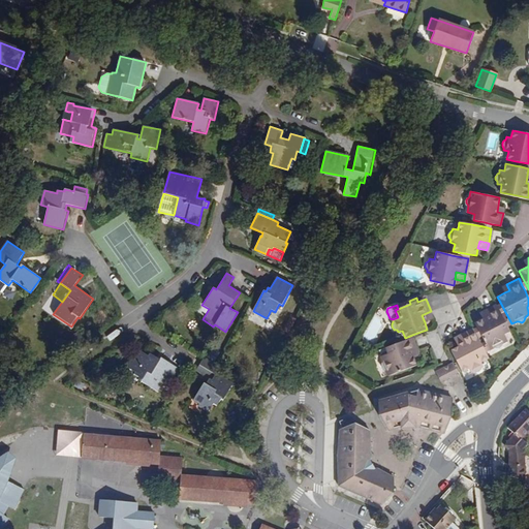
[(509,331),(496,305),(485,311),(488,317),(484,319),(475,323),(476,327),(480,334),(484,339),(489,350),(494,347),(497,348),(500,348),(501,346),(502,343),(507,340),(503,334),(509,331)]
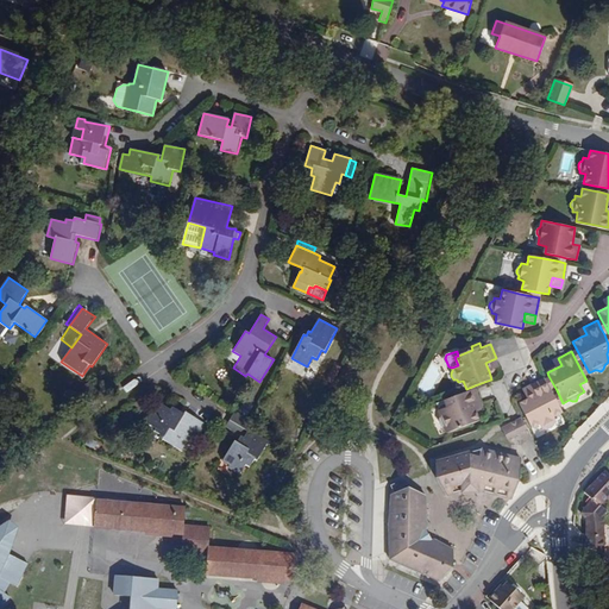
[(498,366),(496,358),(485,363),(489,371),(498,366)]
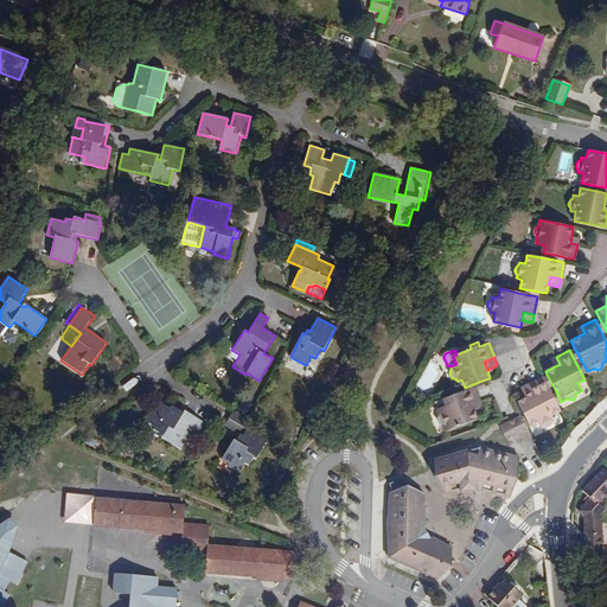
[(547,385),(543,377),(528,384),(532,394),(525,398),(517,402),(526,420),(534,416),(537,421),(538,420),(543,420),(545,420),(548,417),(549,415),(551,414),(549,409),(557,404),(550,391),(547,385)]
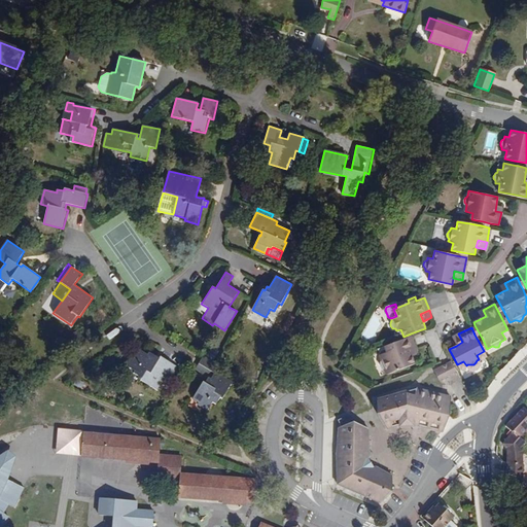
[(462,342),(458,334),(452,338),(456,346),(462,342)]
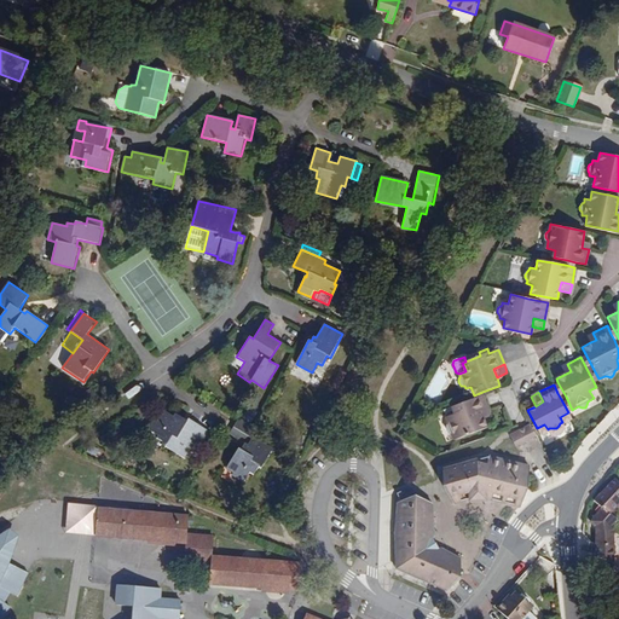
[(484,418),(481,412),(489,410),(484,395),(475,399),(452,408),(455,414),(446,417),(449,423),(447,426),(446,429),(449,432),(452,433),(455,440),(487,428),(484,418)]
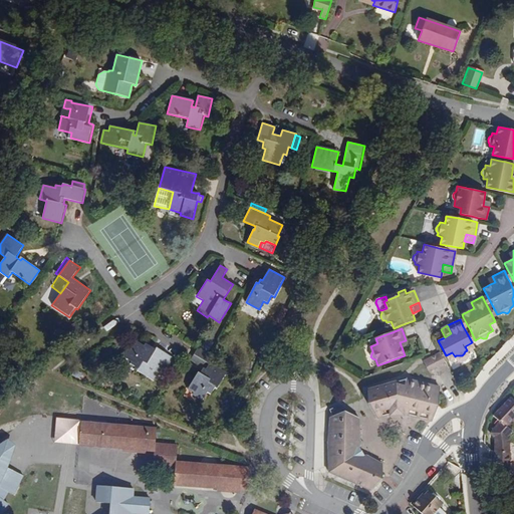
[(475,340),(470,329),(466,331),(472,342),(475,340)]
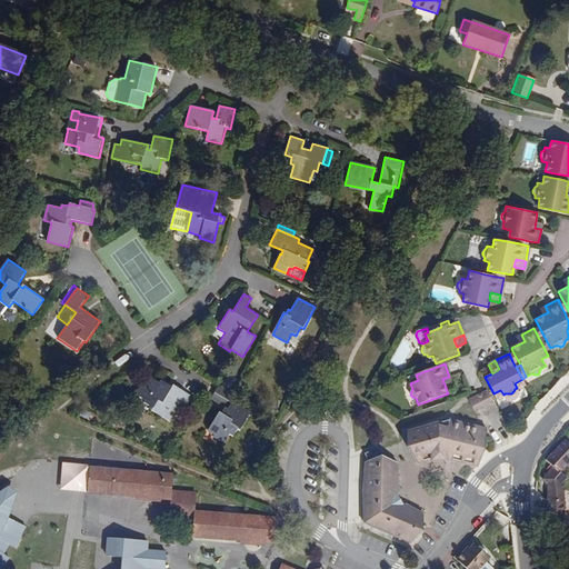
[(192,397),(173,385),(172,387),(161,380),(159,382),(149,377),(145,385),(142,383),(136,395),(146,400),(145,402),(153,408),(151,410),(170,422),(179,408),(183,411),(192,397)]
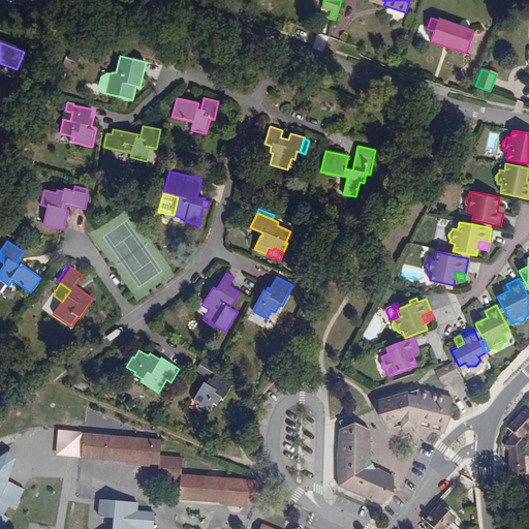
[(223,400),(234,383),(217,373),(220,367),(205,358),(195,371),(209,379),(206,384),(204,382),(193,400),(198,403),(197,406),(208,412),(214,404),(216,406),(221,399),(223,400)]
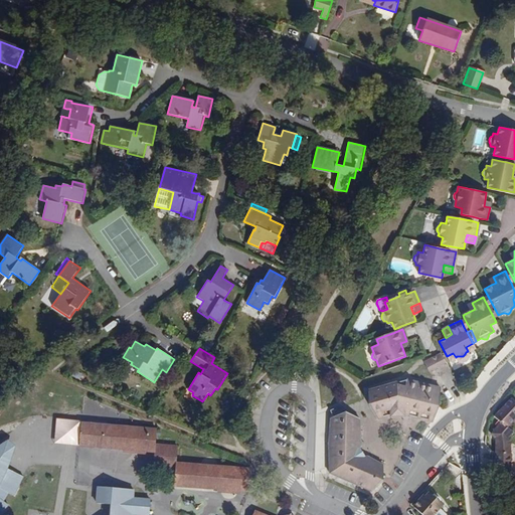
[(446,362),(441,353),(432,358),(437,367),(446,362)]
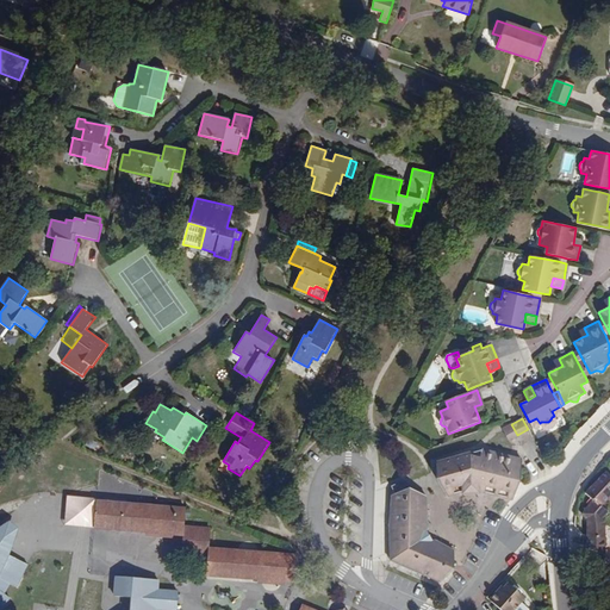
[(517,435),(511,424),(502,429),(508,440),(517,435)]
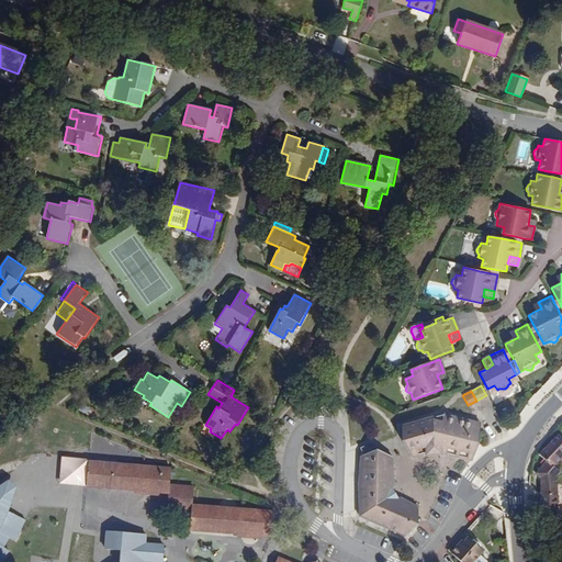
[(480,440),(481,424),(442,414),(402,427),(404,439),(412,456),(433,449),(472,459),(480,440)]
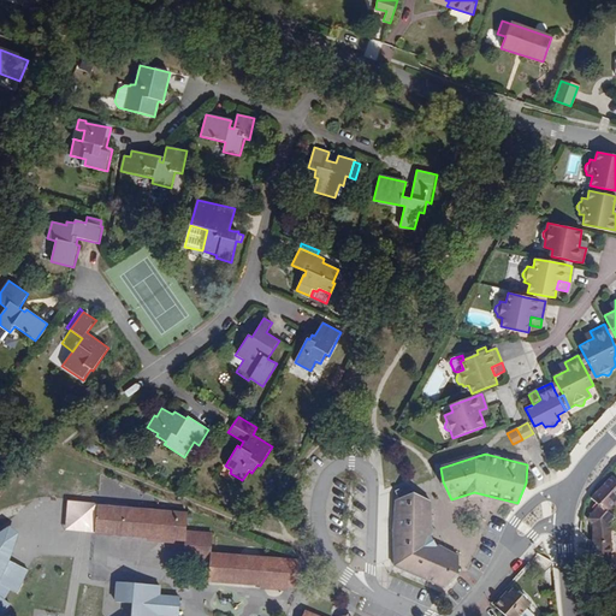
[(606,525),(615,517),(606,511),(615,501),(615,479),(612,475),(591,498),(594,503),(591,507),(593,509),(586,517),(591,522),(590,523),(594,555),(615,563),(610,527),(606,525)]
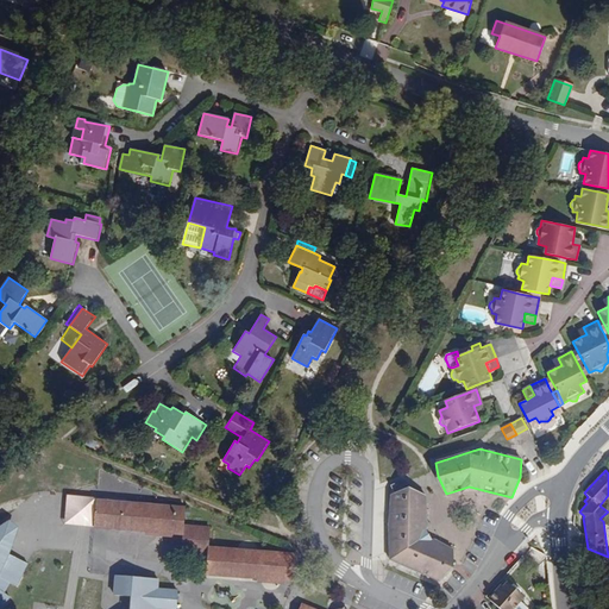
[(439,581),(453,569),(453,550),(434,538),(432,539),(426,529),(428,528),(427,513),(426,495),(408,488),(391,494),(390,559),(439,581)]
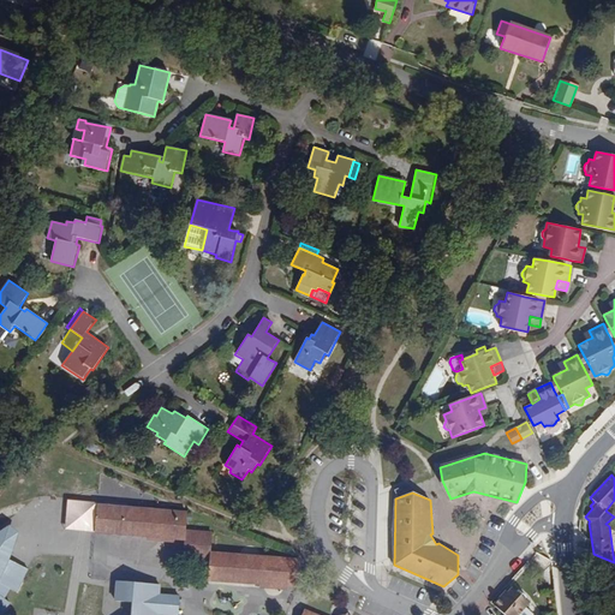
[(94,531),(97,505),(66,501),(64,529),(94,531)]
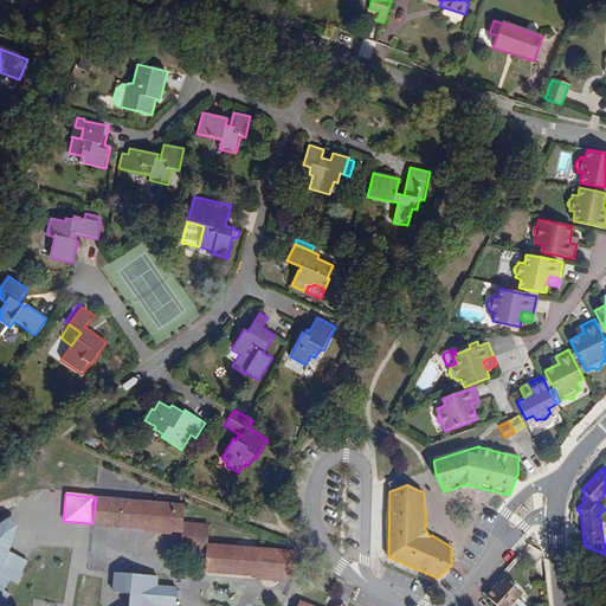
[(146,529),(148,502),(96,497),(92,523),(146,529)]
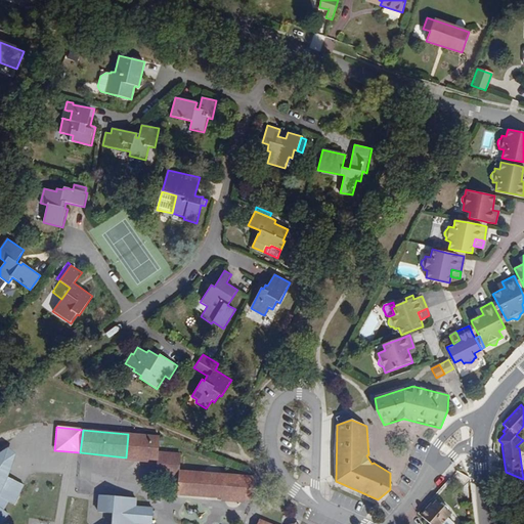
[(148,460),(149,436),(128,434),(126,457),(148,460)]
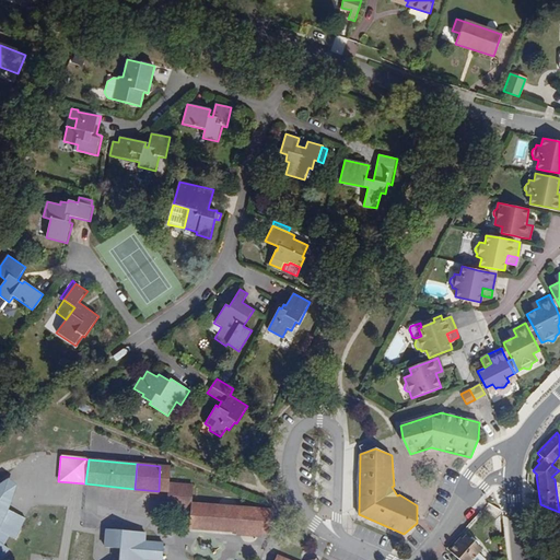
[(193,502),(194,485),(170,483),(171,467),(160,466),(159,491),(168,492),(166,509),(190,511),(189,528),(237,533),(241,508),(193,502)]
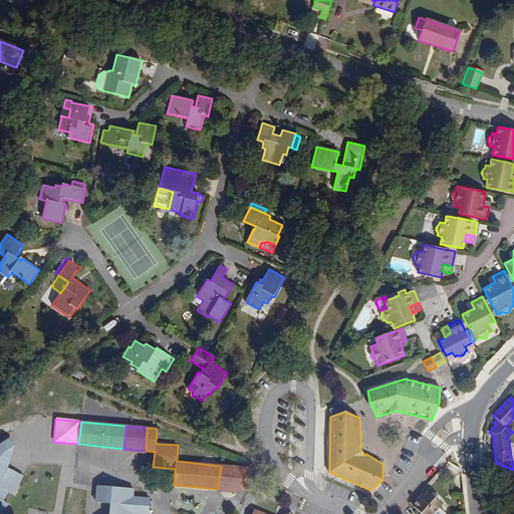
[(0,473),(4,465),(11,456),(14,444),(7,438),(0,443),(0,473)]
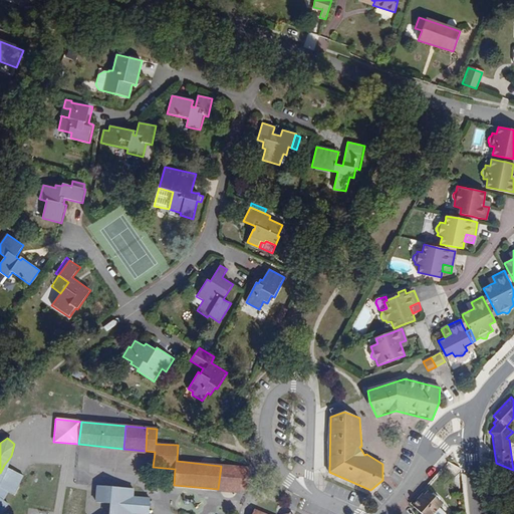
[(0,512),(7,503),(4,501),(3,500),(8,490),(14,493),(22,475),(16,471),(4,465),(0,473),(0,512)]
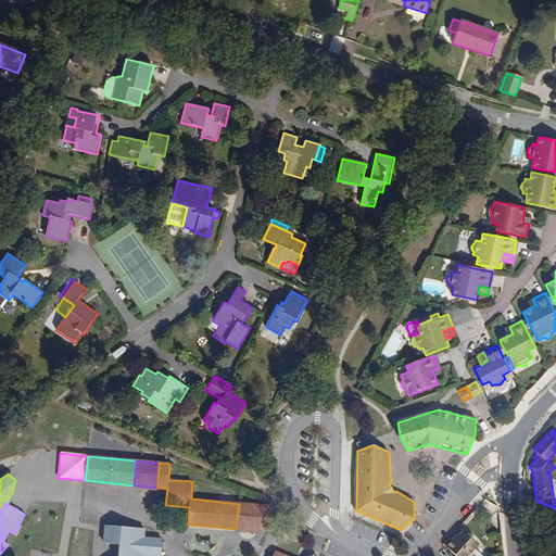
[(260,530),(262,505),(239,504),(236,529),(260,530)]
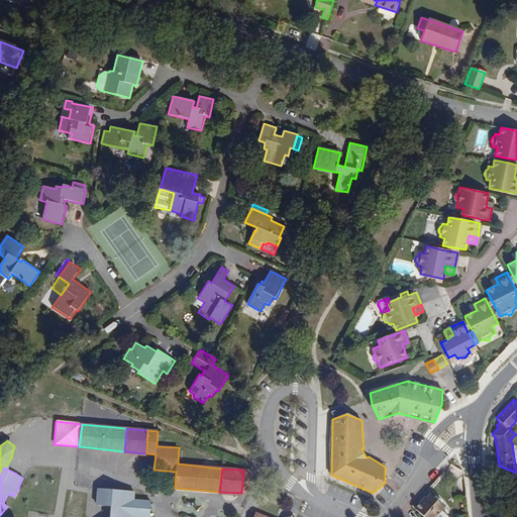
[(250,494),(252,471),(243,470),(241,493),(250,494)]
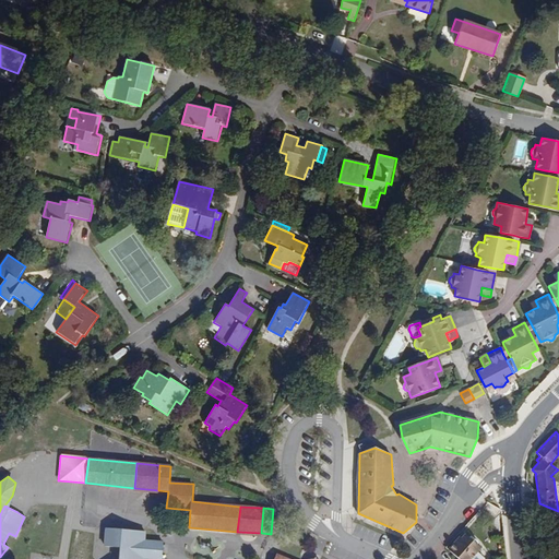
[(142,558),(143,557),(162,558),(163,543),(144,540),(144,531),(107,527),(105,546),(119,547),(118,558),(142,558)]
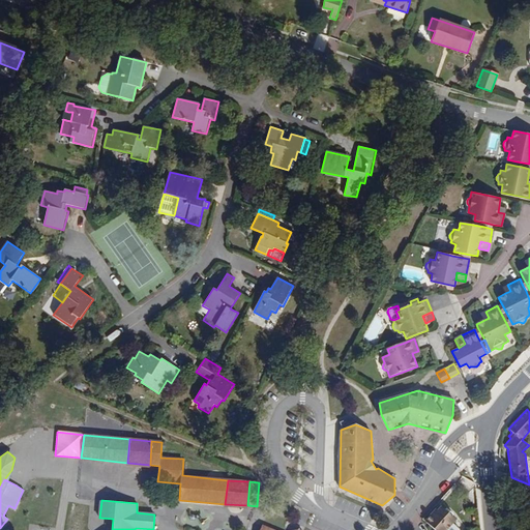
[(459,529),(460,529),(454,524),(458,521),(453,517),(455,514),(447,507),(446,509),(442,506),(428,522),(436,529),(459,529)]
